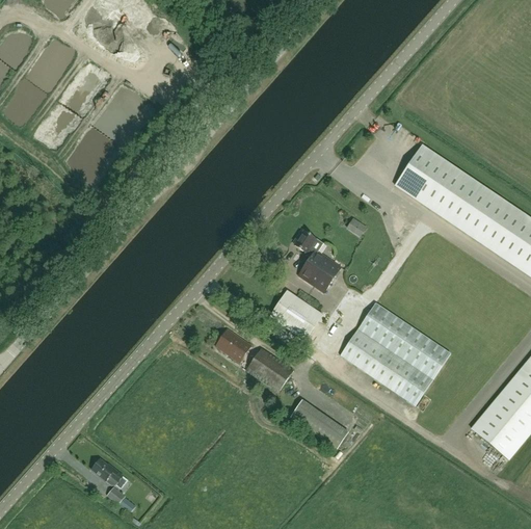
[(530,217),(422,143),(395,184),(530,275),(530,217)]
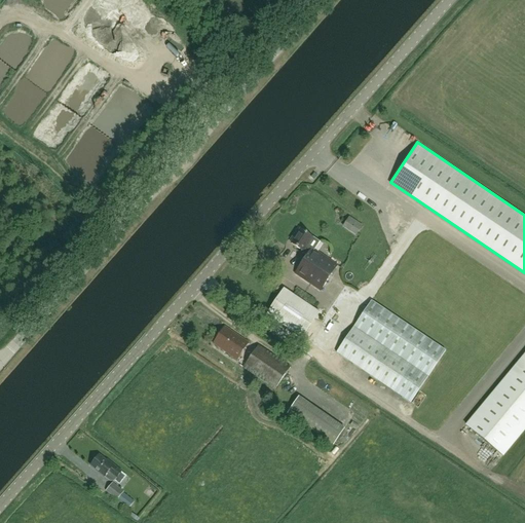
[(337,263),(312,247),(317,239),(299,226),(298,228),(296,227),(290,236),(291,237),(290,240),(301,248),(300,249),(306,253),(294,271),(320,289),(337,263)]
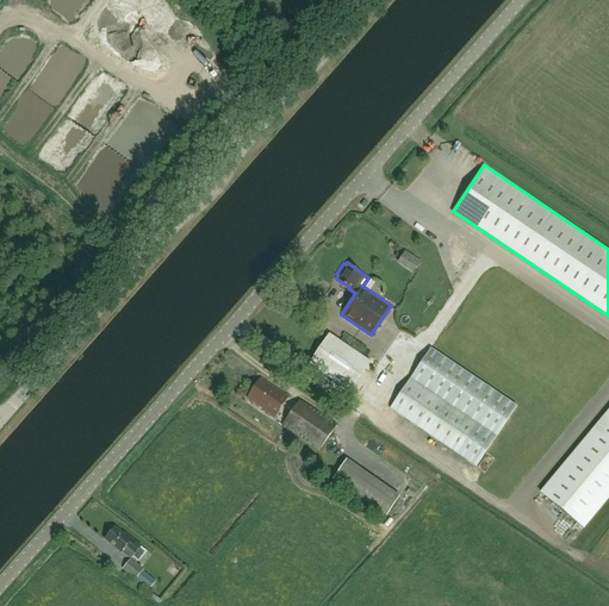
[(370,358),(329,332),(309,362),(349,389),(370,358)]
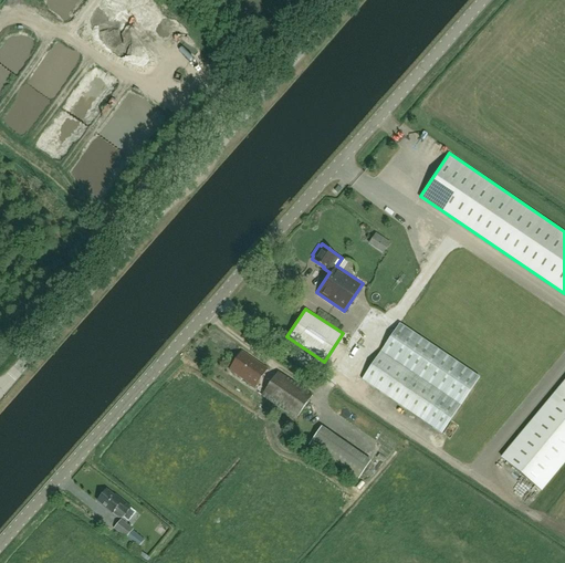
[(479,375),(399,321),(361,377),(441,431),(479,375)]
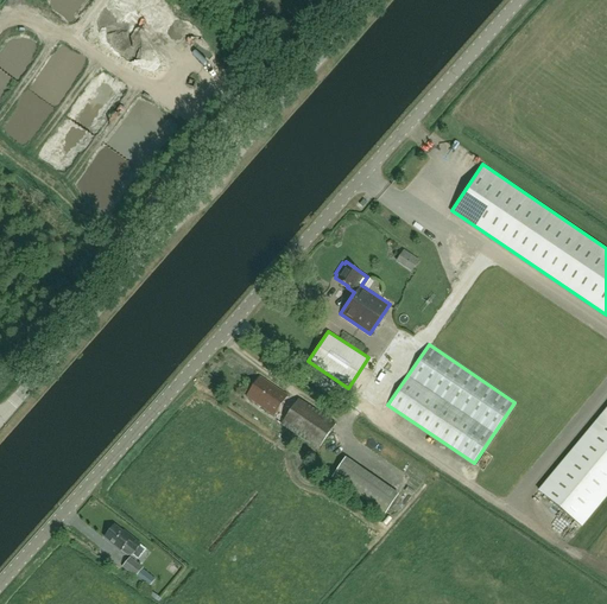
[(273,413),(286,393),(259,374),(245,394),(273,413)]
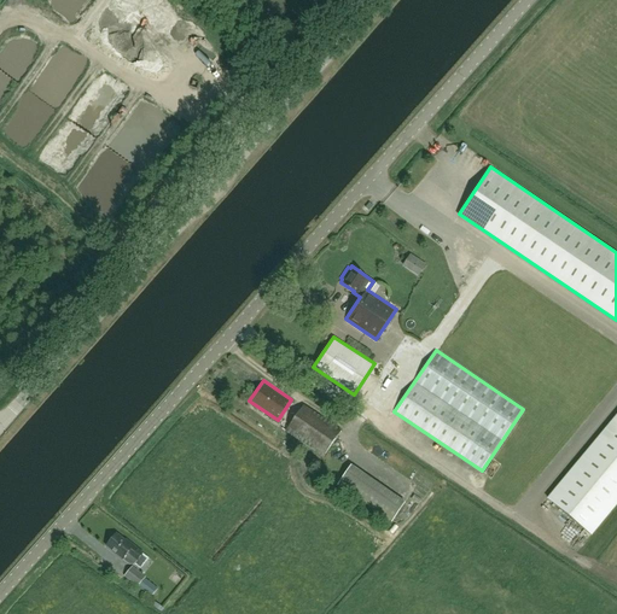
[(321,455),(341,428),(303,403),(284,428),(321,455)]
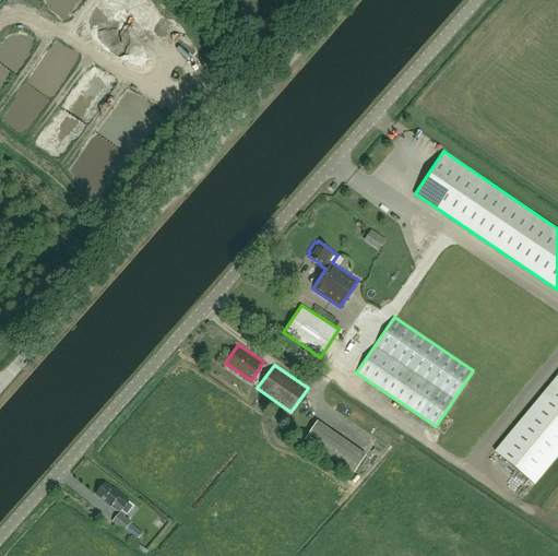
[(557,451),(557,373),(495,449),(534,482),(557,451)]
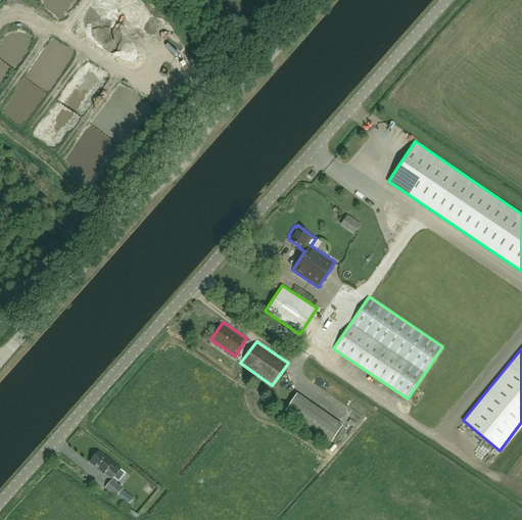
[(296,392),(285,409),(330,440),(342,423),(296,392)]
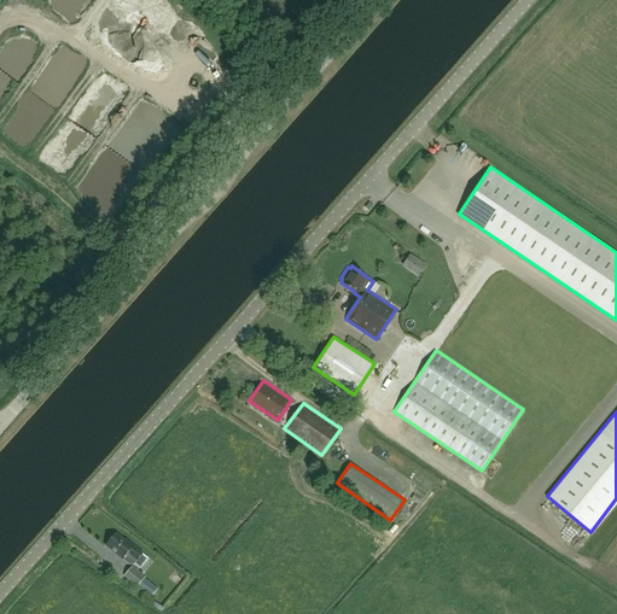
[(133,561),(135,559),(141,551),(124,537),(123,538),(116,531),(105,543),(122,557),(128,562),(133,561)]
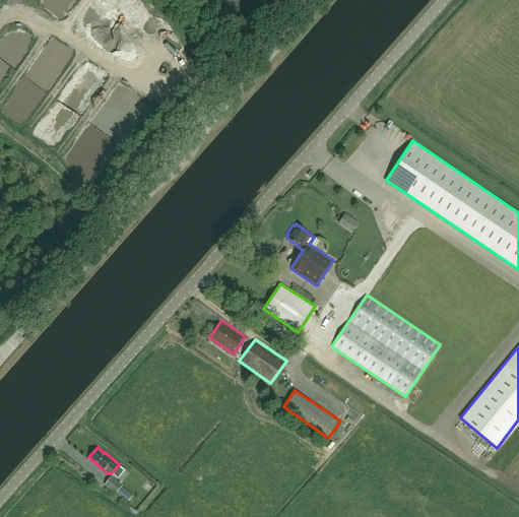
[(121,485),(122,483),(111,474),(104,482),(115,492),(126,501),(131,494),(121,485)]
